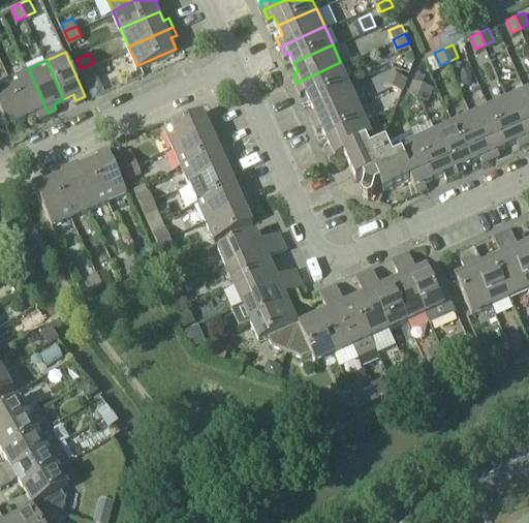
[(348,81),(340,62),(297,83),(300,91),(306,88),(310,98),(348,81)]
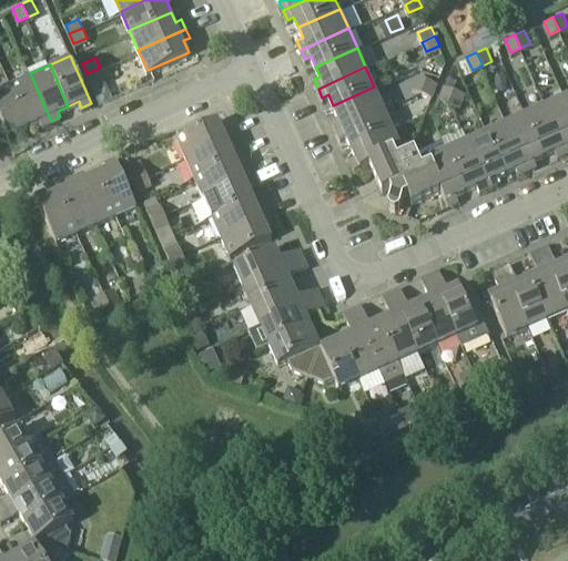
[(87,73),(91,83),(104,77),(100,68),(87,73)]
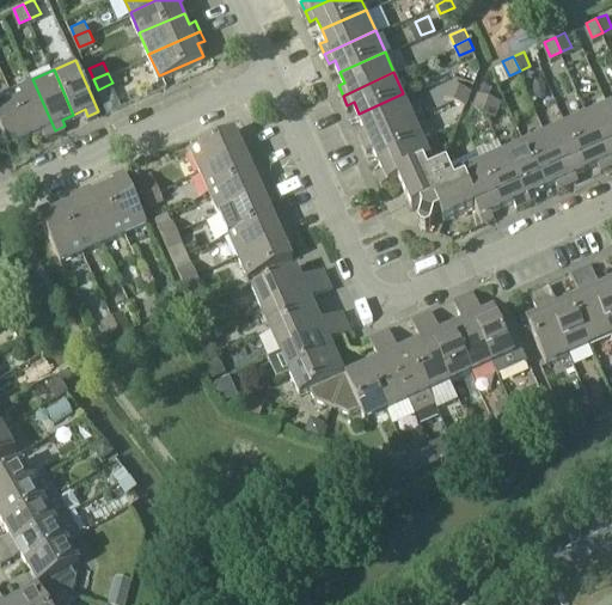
[(32,79),(12,89),(31,133),(42,128),(46,134),(55,130),(32,79)]
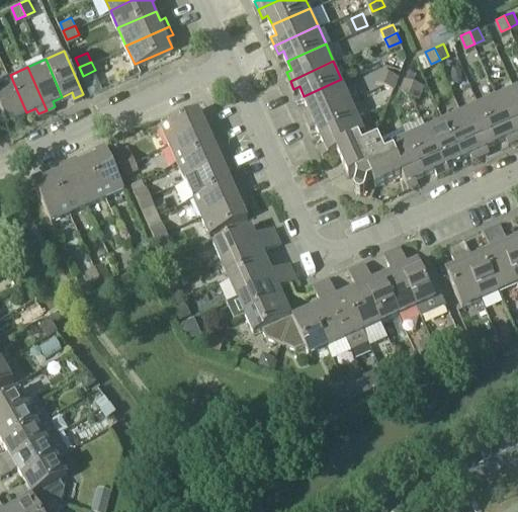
[(375,79),(383,82),(389,70),(379,67),(375,79)]
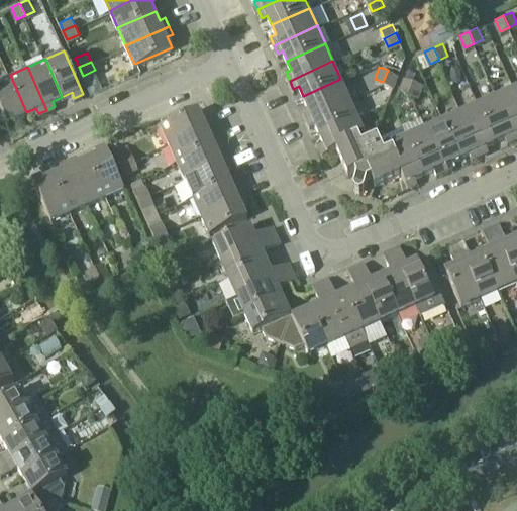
[(398,73),(388,70),(383,82),(393,86),(398,73)]
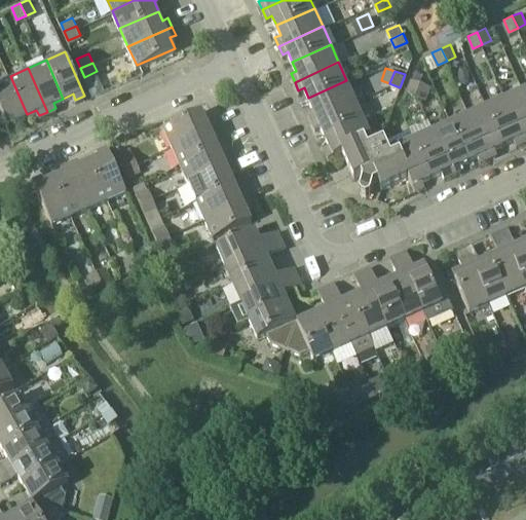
[(27,114),(10,76),(0,80),(0,105),(10,128),(20,124),(17,118),(27,114)]
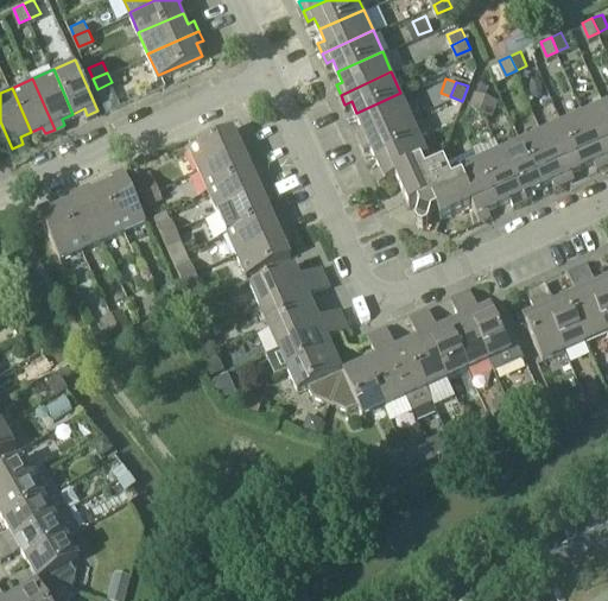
[(470,103),(480,107),(486,93),(475,89),(470,103)]
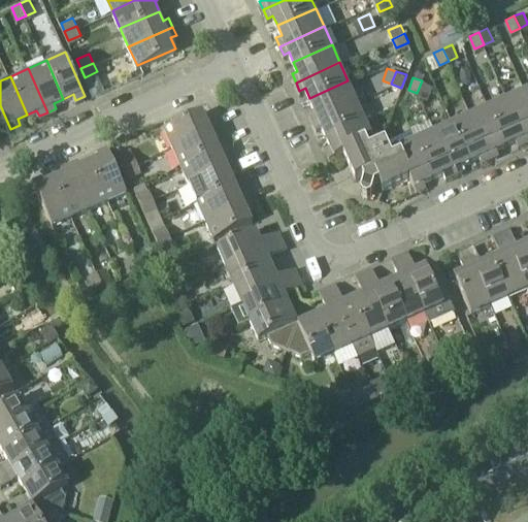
[(356,99),(348,80),(309,98),(315,107),(308,110),(312,119),(356,99)]
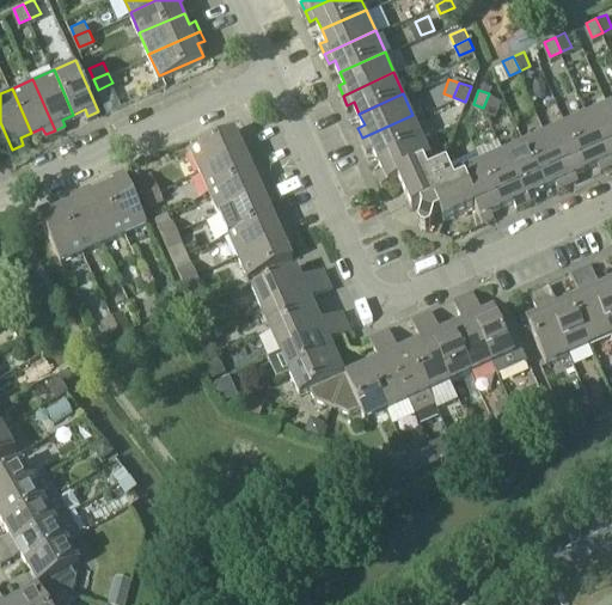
[(500,98),(489,93),(483,108),(495,112),(500,98)]
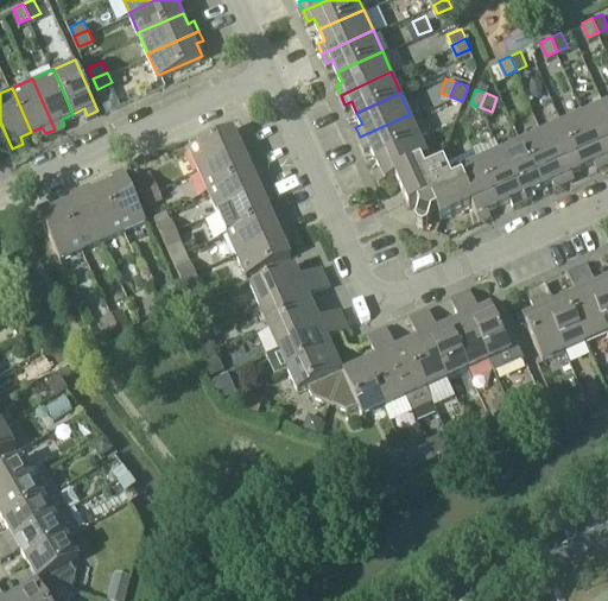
[(607,109),(605,101),(583,111),(606,162),(607,160),(607,109)]
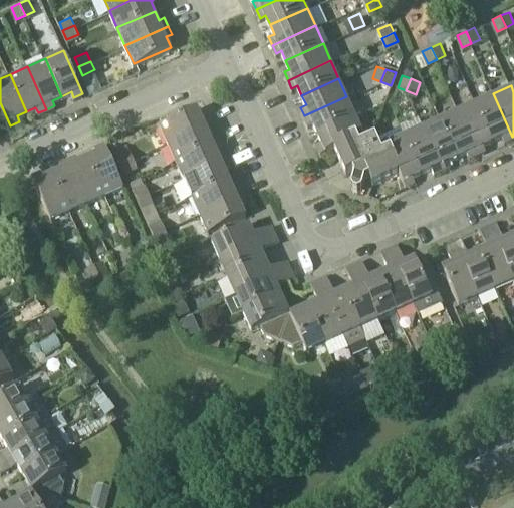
[(504,141),(512,137),(493,93),(476,101),(492,139),(502,135),(504,141)]
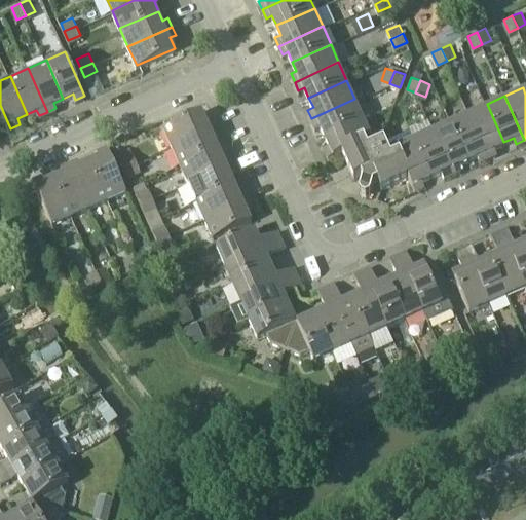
[(321,124),(325,134),(363,117),(354,99),(311,118),(314,126),(321,124)]
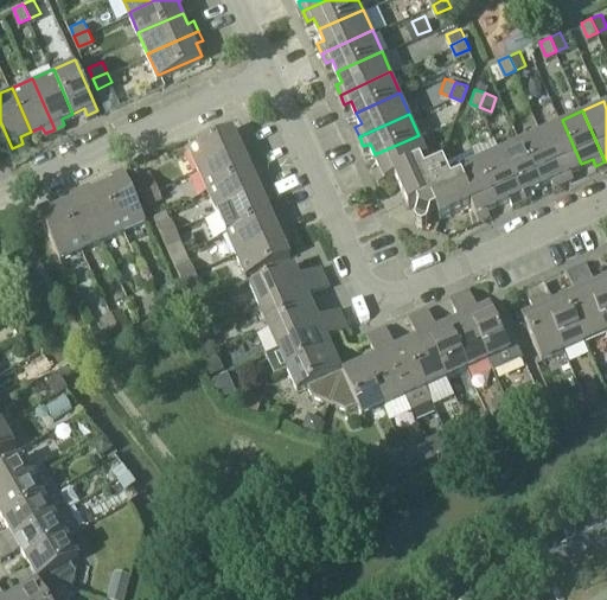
[(562,120),(541,129),(563,179),(574,176),(570,168),(581,164),(562,120)]
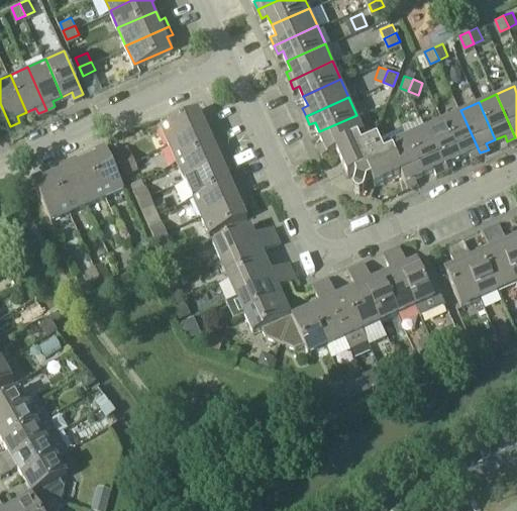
[(161,123),(170,142),(212,123),(208,114),(203,117),(198,106),(161,123)]
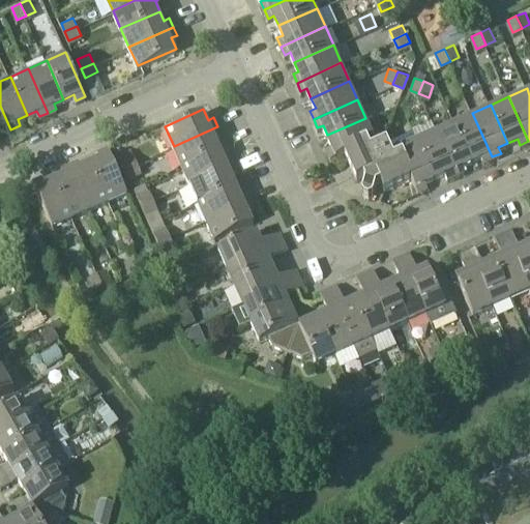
[(472,113),(453,121),(471,159),(481,155),(483,161),(492,156),(472,113)]
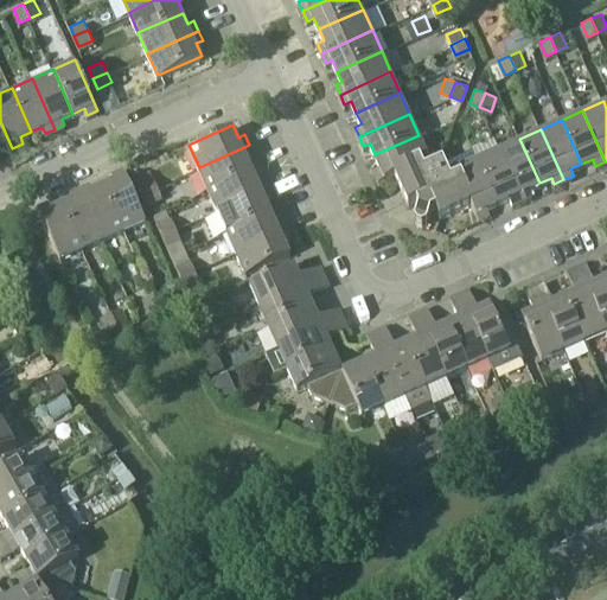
[(512,203),(522,198),(499,147),(499,148),(493,134),(473,144),(479,157),(498,200),(510,196),(512,203)]
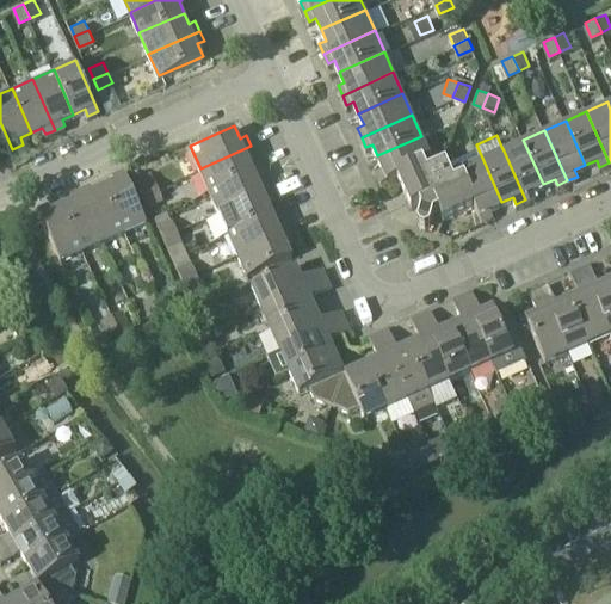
[(431,158),(421,136),(377,155),(382,167),(376,170),(381,180),(397,173),(431,158)]
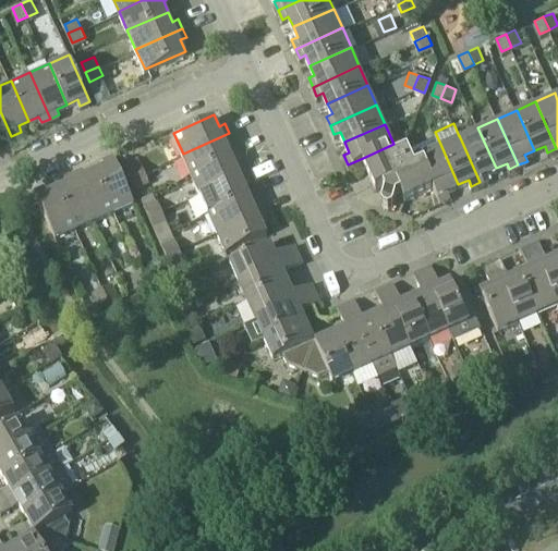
[(477,127),(459,135),(480,182),(488,179),(486,172),(496,168),(477,127)]
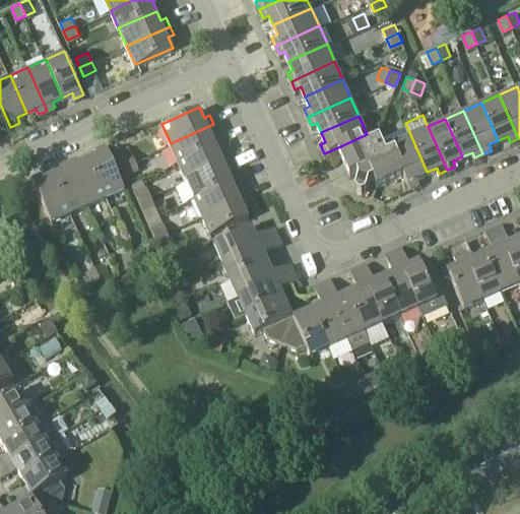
[(178,161),(216,143),(211,134),(217,132),(213,124),(171,143),(178,161)]
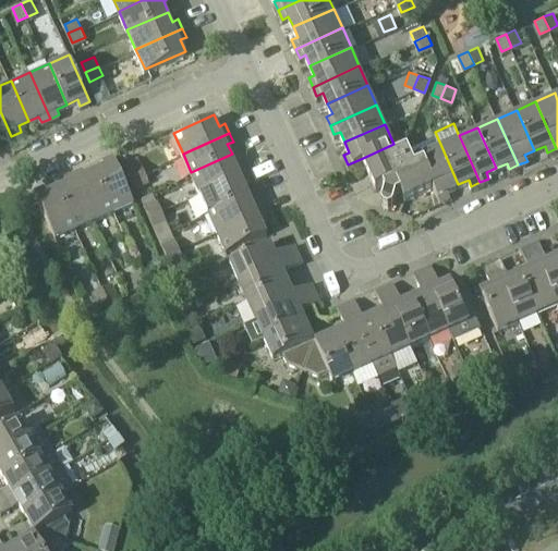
[(397,151),(393,144),(363,158),(376,186),(383,183),(385,188),(381,198),(384,203),(388,205),(392,203),(397,193),(401,191),(404,197),(433,184),(420,154),(412,157),(408,146),(397,151)]
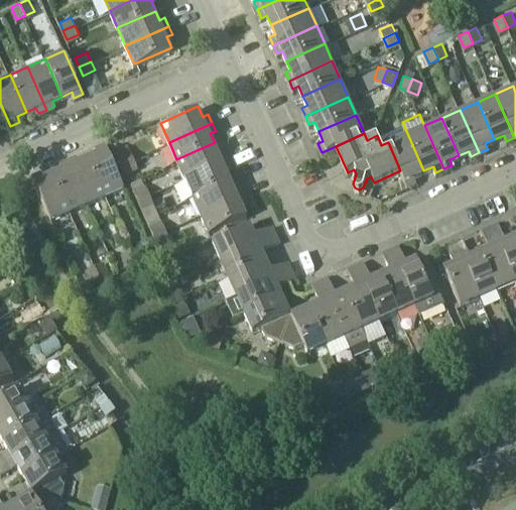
[(423,170),(407,133),(388,142),(400,170),(407,185),(416,180),(414,175),(423,170)]
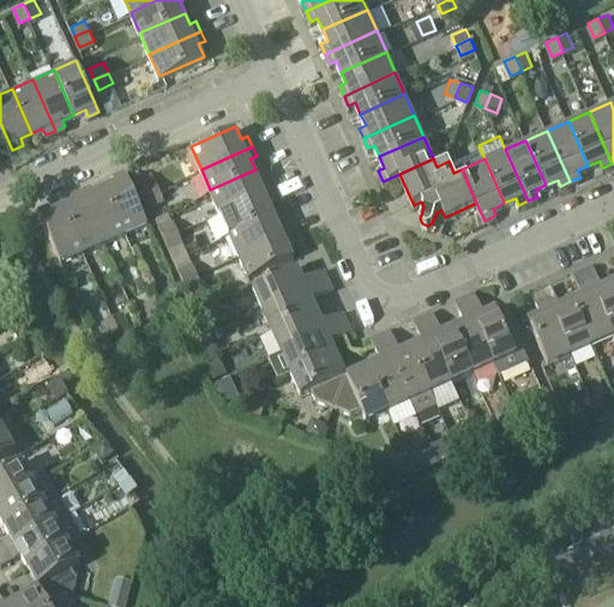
[(148,220),(125,168),(114,174),(116,180),(106,185),(125,229),(148,220)]
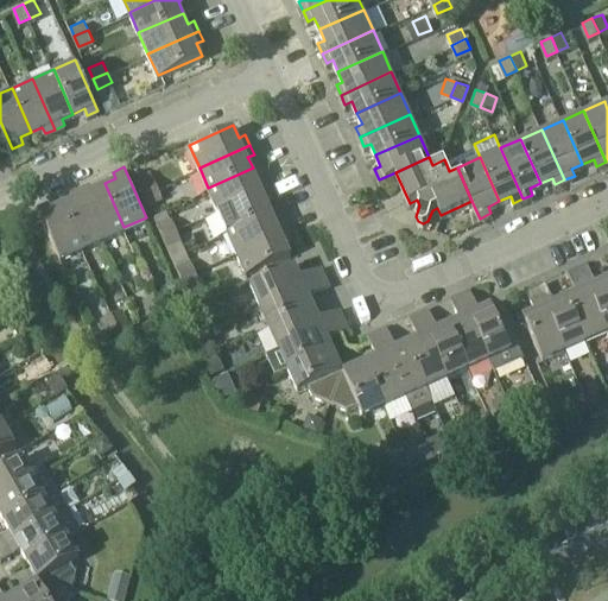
[(208,188),(217,209),(268,187),(264,176),(258,179),(253,168),(208,188)]
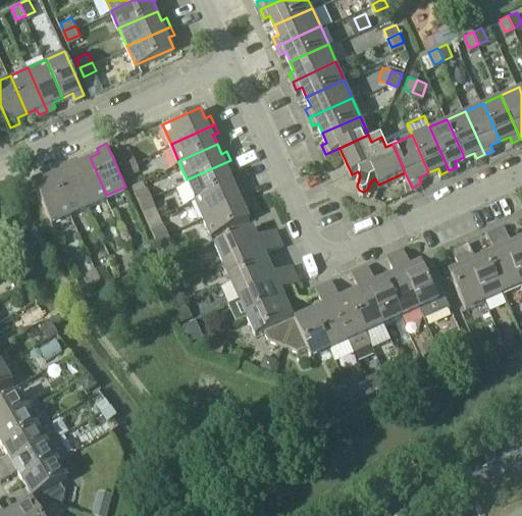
[(132,149),(119,155),(122,162),(135,157),(132,149)]
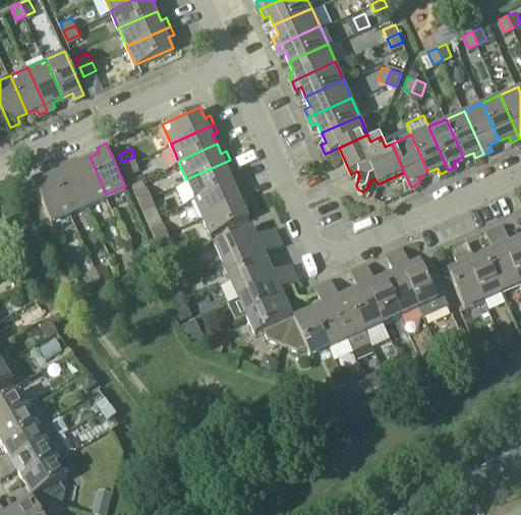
[(69,160),(89,203),(106,194),(90,157),(79,162),(77,156),(69,160)]
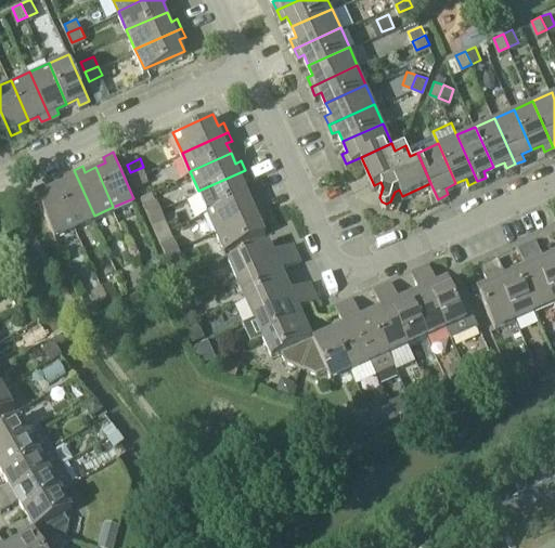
[(143,167),(130,172),(136,183),(149,178),(143,167)]
